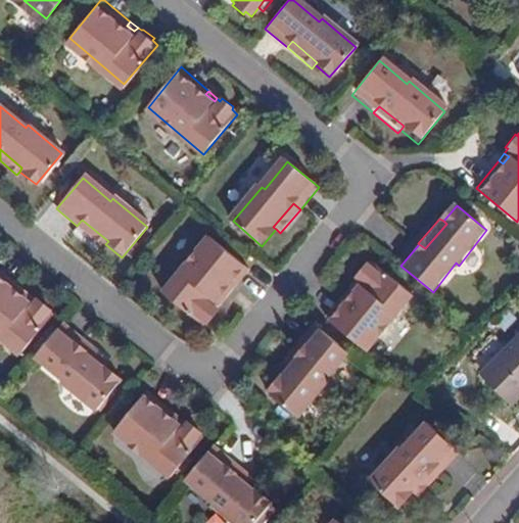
[(77,226),(102,247),(105,244),(108,241),(82,220),(77,226)]
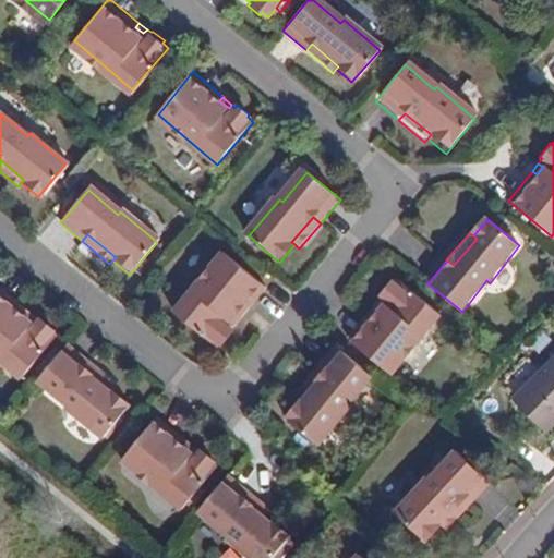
[(232,332),(229,331),(232,327),(227,323),(235,315),(239,319),(265,288),(223,253),(173,313),(215,348),(219,342),(223,344),(232,332)]
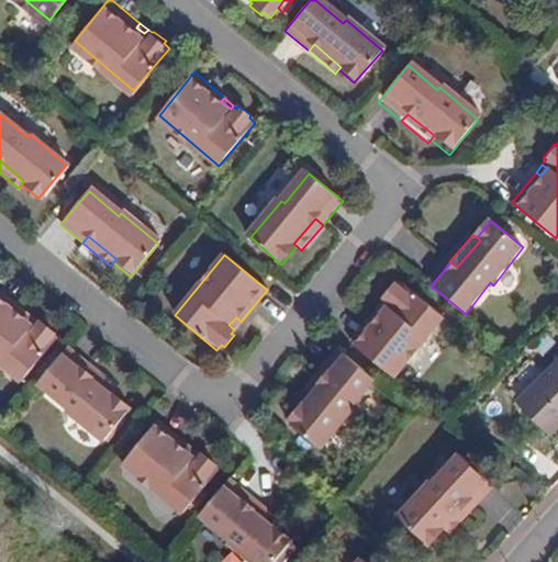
[(31,324),(22,317),(25,314),(0,293),(0,362),(22,380),(56,337),(51,334),(53,330),(40,321),(37,324),(34,321),(31,324)]
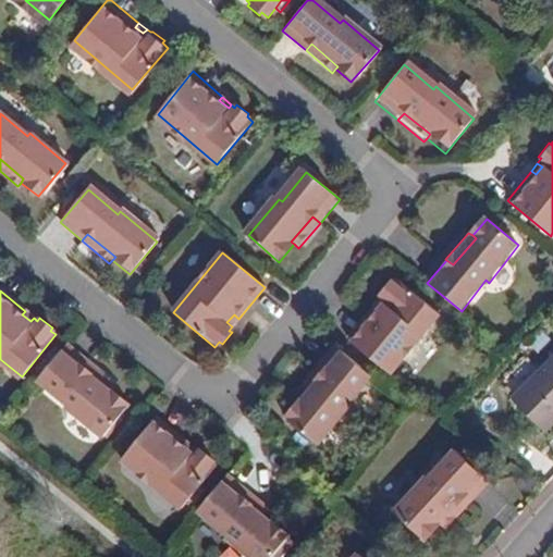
[(396,307),(398,309),(394,314),(398,318),(392,325),(388,322),(364,351),(406,386),(454,327),(412,294),(408,297),(406,296),(396,307)]
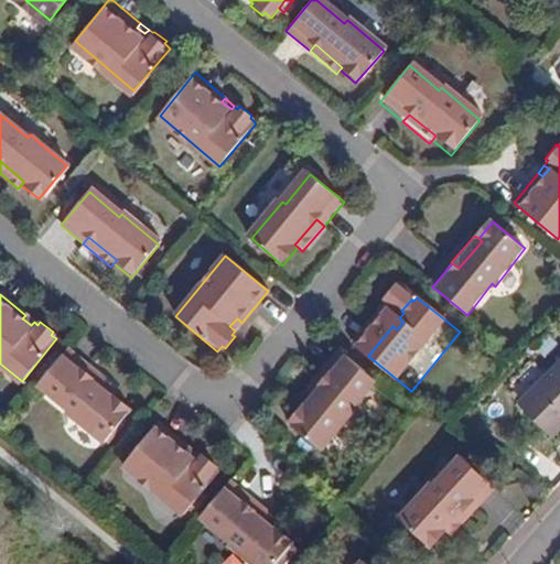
[(25,315),(22,318),(31,325),(34,322),(25,315)]
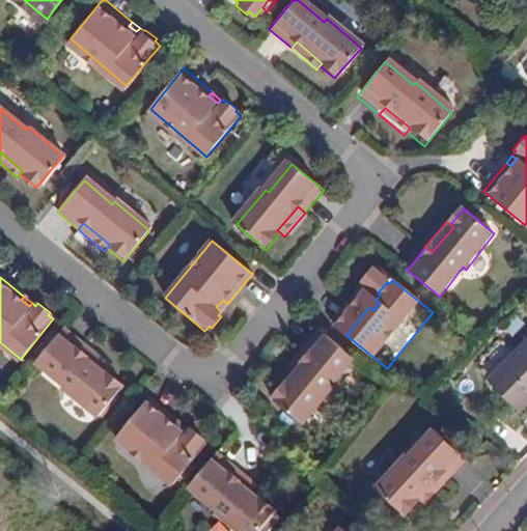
[(221,311),(227,304),(223,300),(216,307),(221,311)]
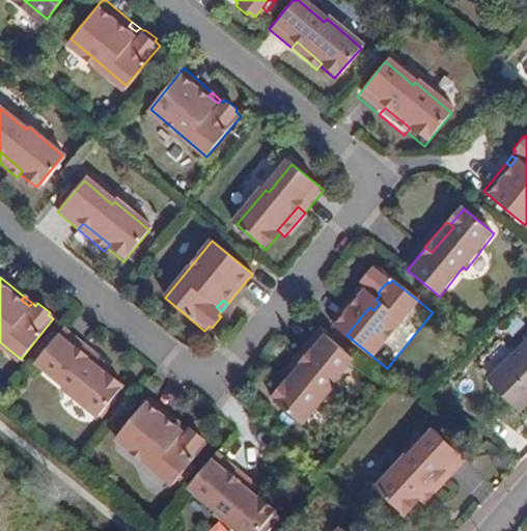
[(376,300),(369,307),(373,310),(380,303),(376,300)]
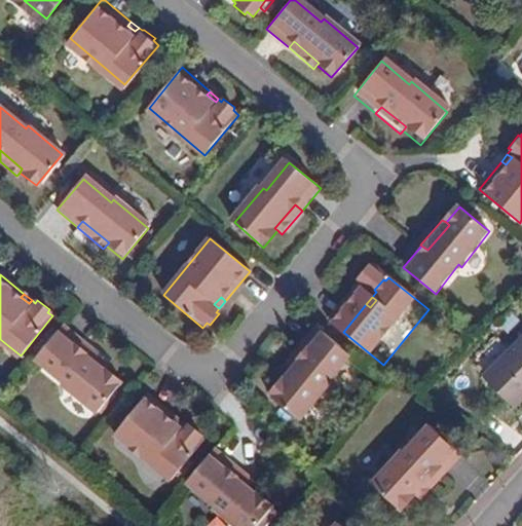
[(81,348),(87,340),(64,323),(37,355),(65,377),(63,381),(99,408),(123,376),(108,364),(105,367),(81,348)]
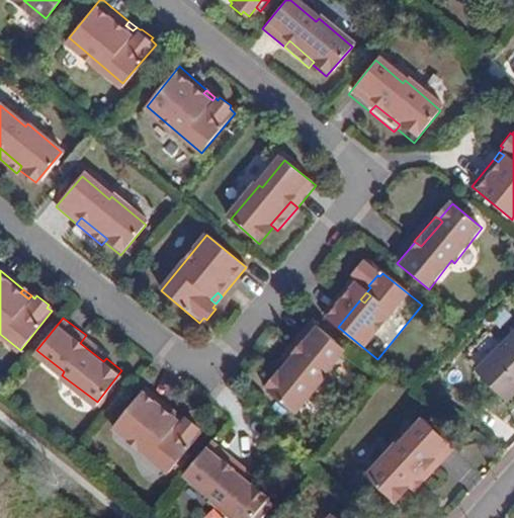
[(323,379),(320,377),(343,349),(311,322),(293,344),(300,348),(278,375),(276,373),(263,390),(294,414),(323,379)]
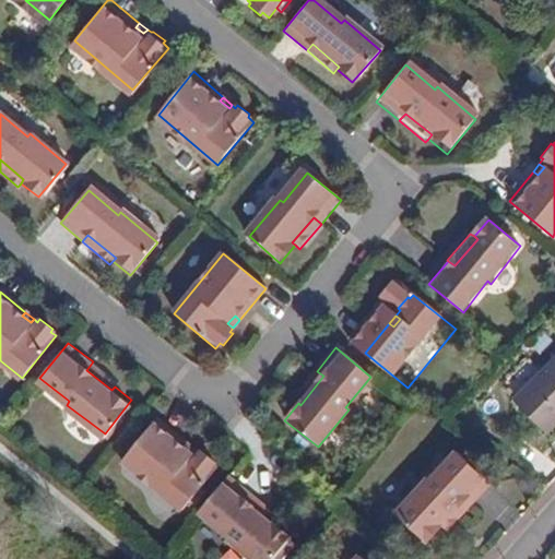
[(554,358),(509,404),(542,437),(554,423),(554,358)]
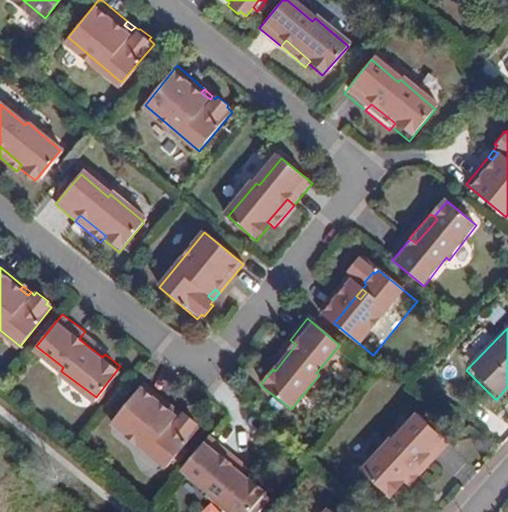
[(105,354),(108,349),(85,331),(79,339),(102,357),(105,354)]
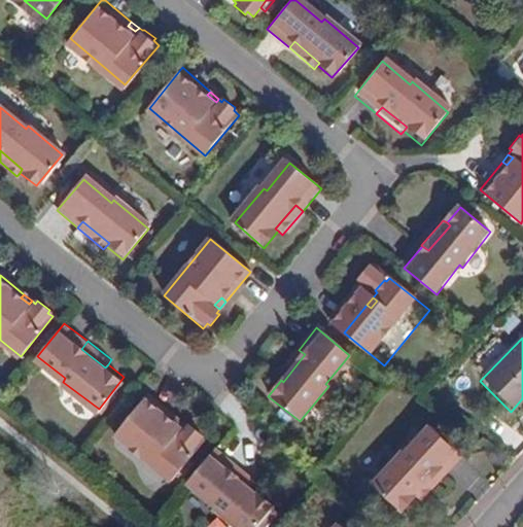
[(299,350),(277,377),(281,380),(283,382),(305,354),(299,350)]
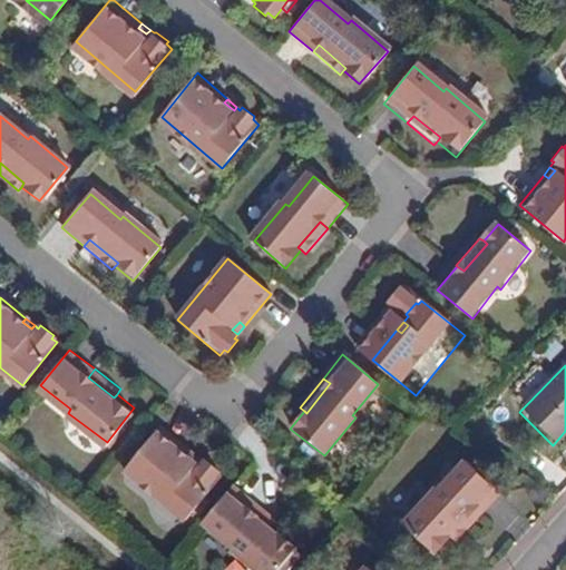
[(184,519),(191,511),(205,494),(221,474),(217,471),(218,468),(207,459),(204,462),(199,458),(196,461),(187,454),(191,451),(158,425),(123,470),(184,519)]
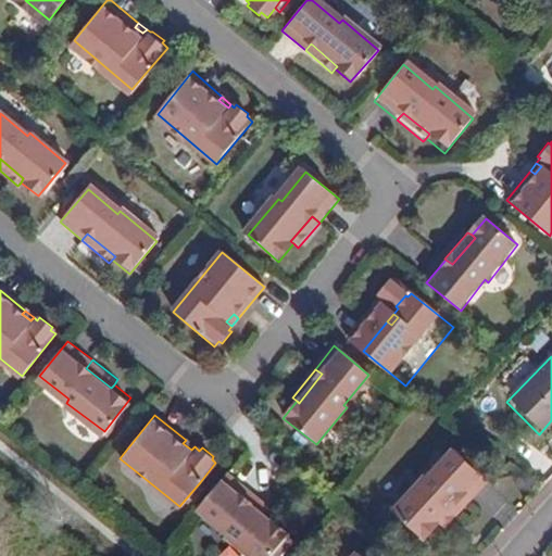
[(195,446),(186,440),(183,443),(191,450),(195,446)]
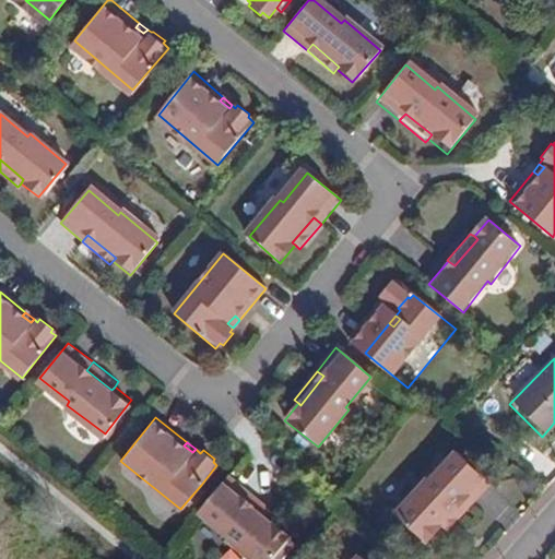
[(463,500),(470,507),(491,485),(457,453),(430,482),(428,480),(396,515),(425,543),(440,526),(439,525),(463,500)]
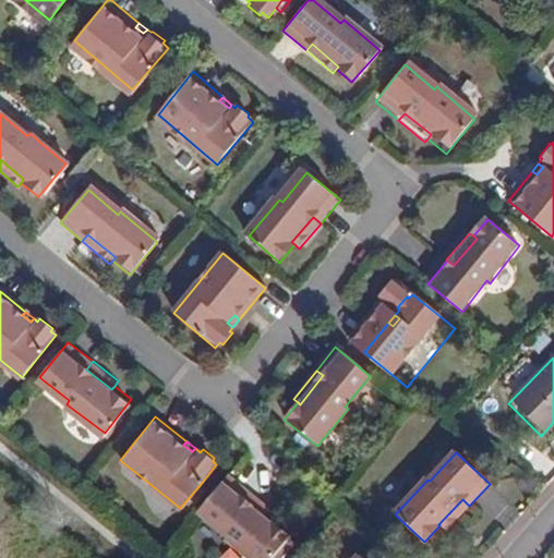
[(245,501),(251,495),(226,475),(197,510),(230,535),(228,537),(253,557),(272,557),(292,533),(275,520),(273,523),(245,501)]
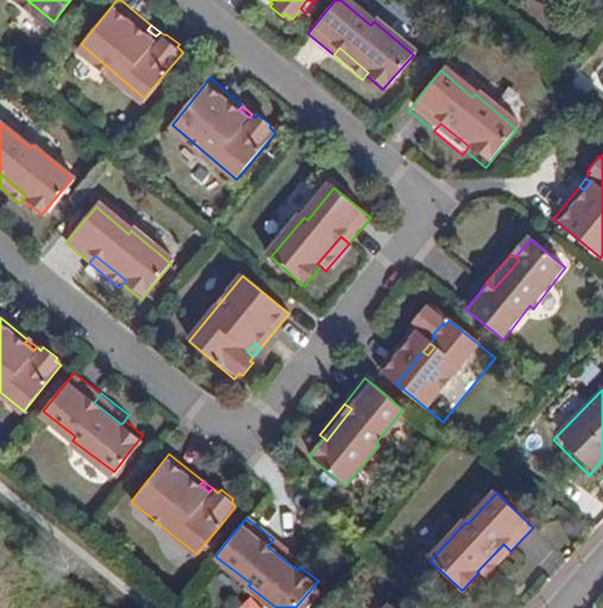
[(210,551),(224,532),(219,527),(203,545),(210,551)]
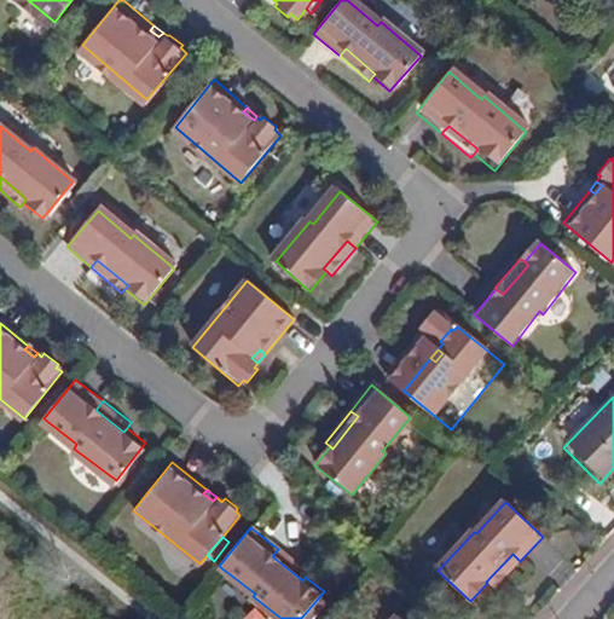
[(305,577),(308,572),(278,549),(272,556),(302,580),(305,577)]
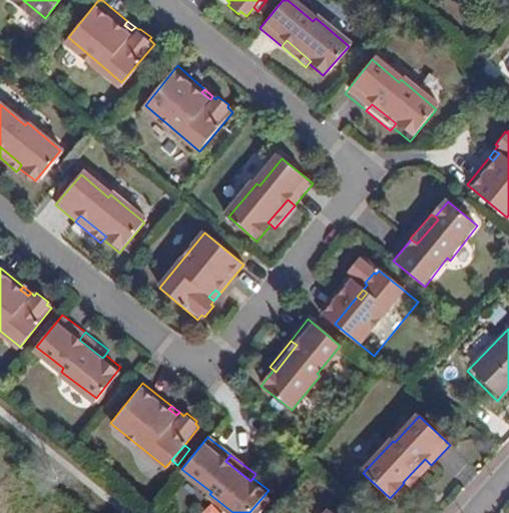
[(404,483),(409,488),(431,465),(425,459),(403,482),(404,483)]
